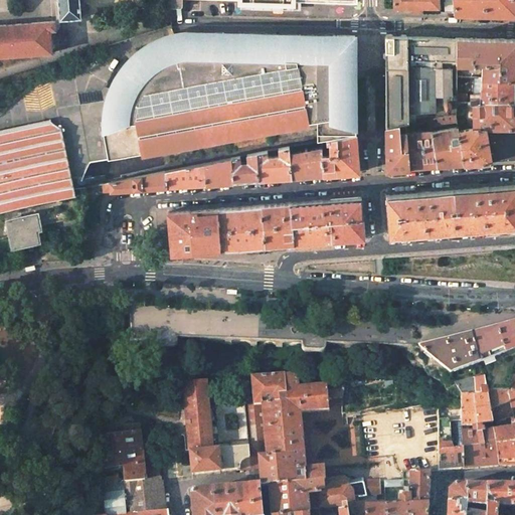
[(57,0),(60,19),(61,20),(81,18),(79,0),(57,0)]
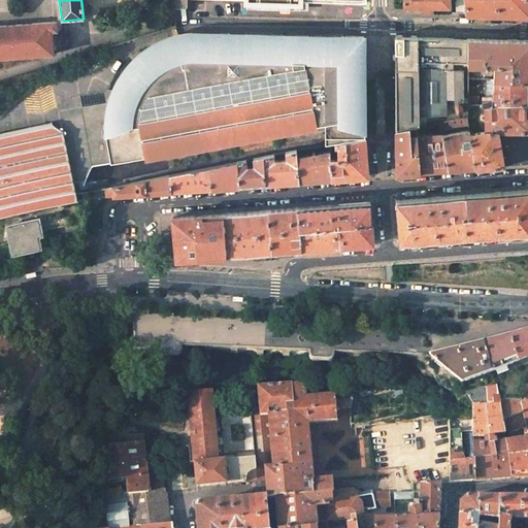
[(277,8),(296,8),(297,1),(255,0),(255,8),(277,8)]
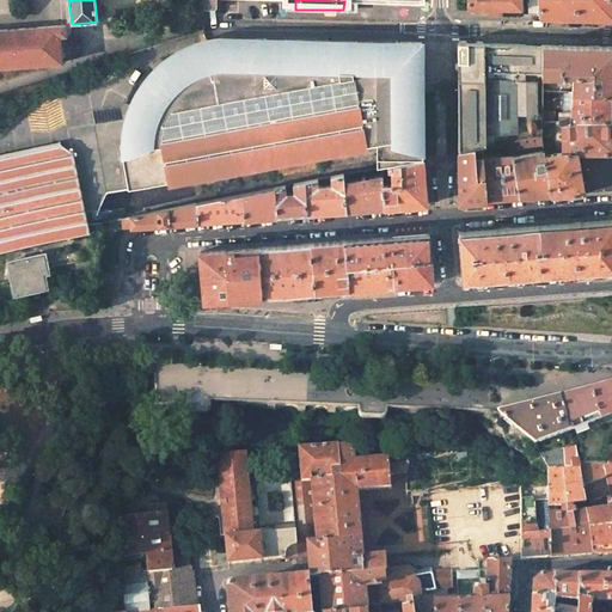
[(611,0),(538,0),(540,14),(611,16),(611,0)]
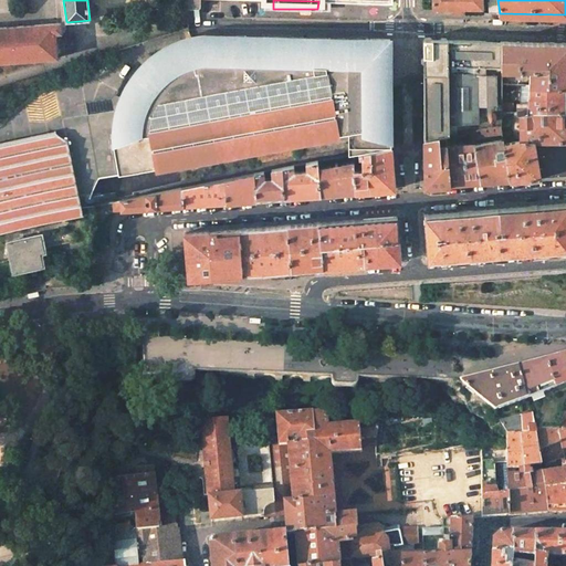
[(0,62),(59,58),(56,33),(62,32),(61,22),(58,22),(0,27),(0,62)]
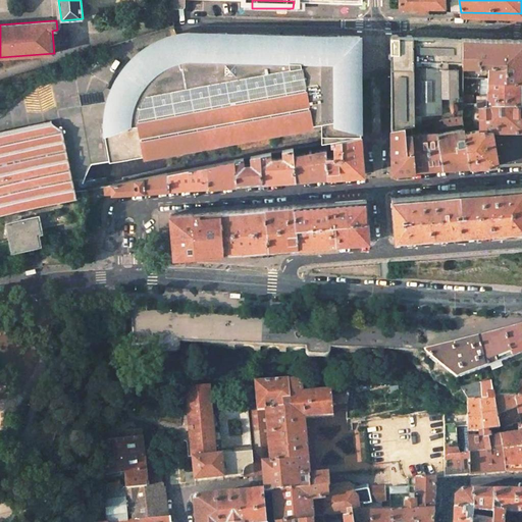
[(91,164),(321,121),(322,143),(330,141),(337,140),(361,135),(360,36),(242,34),(242,40),(201,39),(201,35),(193,35),(193,39),(187,39),(180,40),(177,40),(174,41),(164,44),(153,50),(147,53),(140,59),(131,68),(122,80),(119,85),(115,94),(113,100),(80,106),(91,164)]
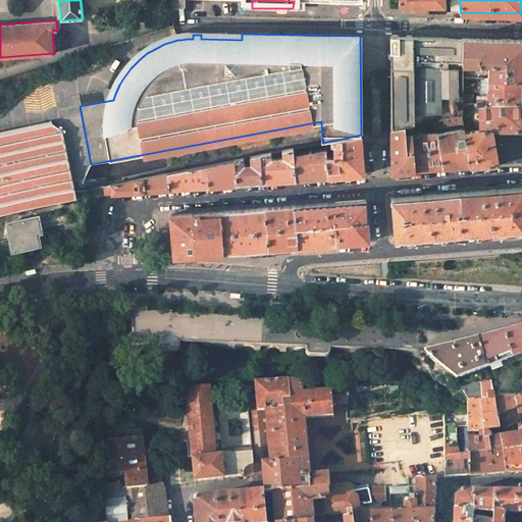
[(399,37),(390,37),(392,77),(392,128),(410,124),(421,122),(420,113),(441,113),(440,97),(458,97),(457,69),(449,69),(448,60),(463,61),(463,38),(449,38),(399,37)]
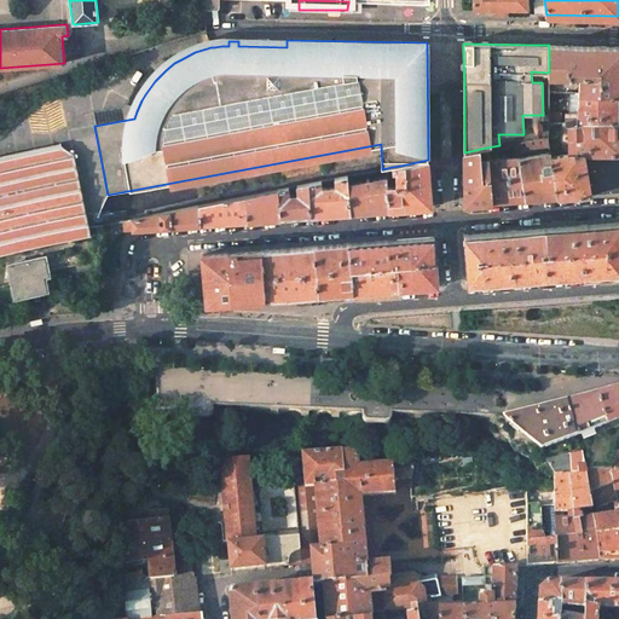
[(618,46),(549,45),(549,73),(549,77),(568,77),(570,77),(579,77),(578,93),(618,94),(618,46)]
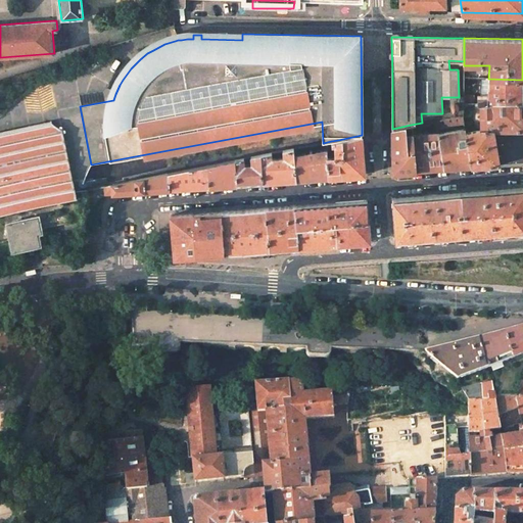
[(522,80),(488,79),(488,86),(487,95),(464,96),(463,103),(472,103),(480,103),(491,101),(522,100),(522,80)]
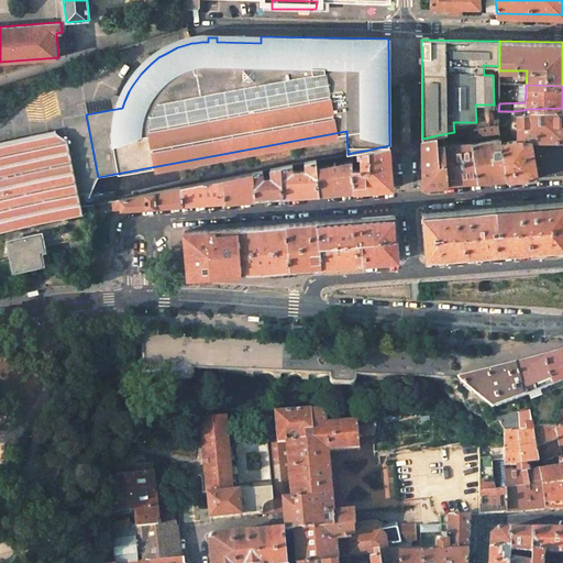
[(562,108),(529,109),(517,111),(518,140),(518,141),(531,140),(543,140),(562,140),(562,108)]
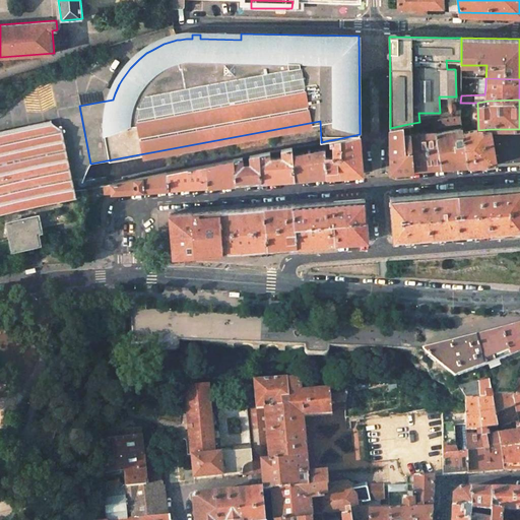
[(469,103),(460,103),(460,114),(459,115),(461,123),(461,126),(470,125),(469,103)]
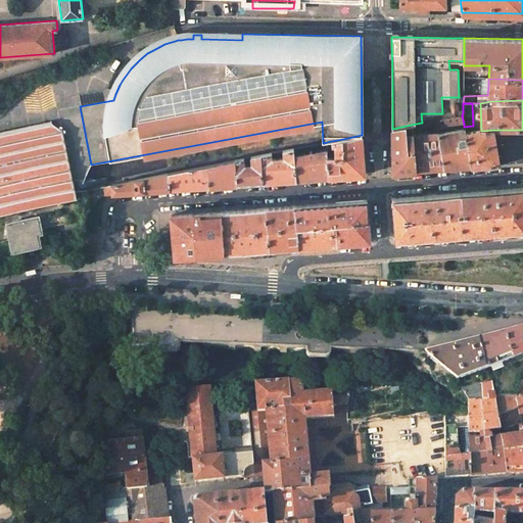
[(462,115),(436,121),(437,128),(464,124),(462,115)]
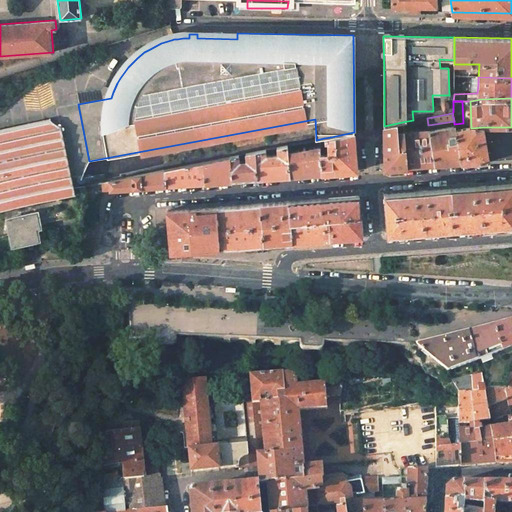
[(58,117),(0,129),(0,149),(62,137),(58,117)]
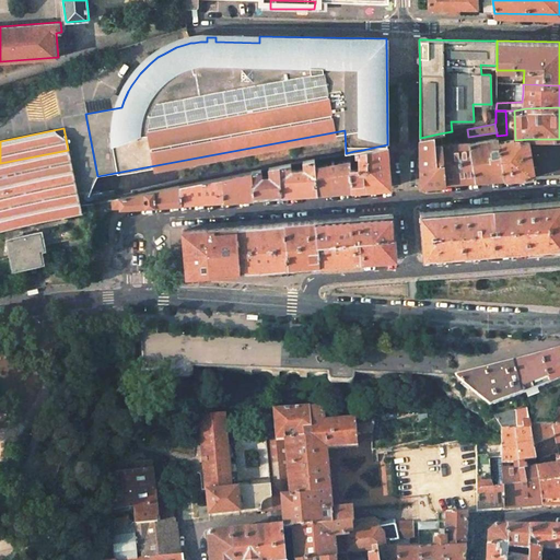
[(452,131),(440,133),(445,183),(446,183),(476,181),(469,141),(457,142),(456,130),(452,131)]
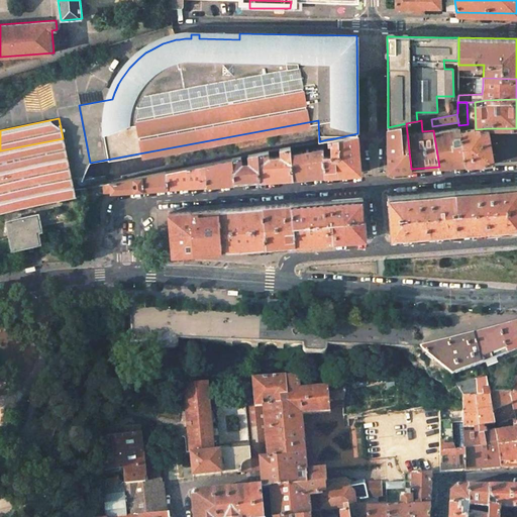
[(388,128),(389,171),(411,169),(406,123),(388,127),(388,128)]
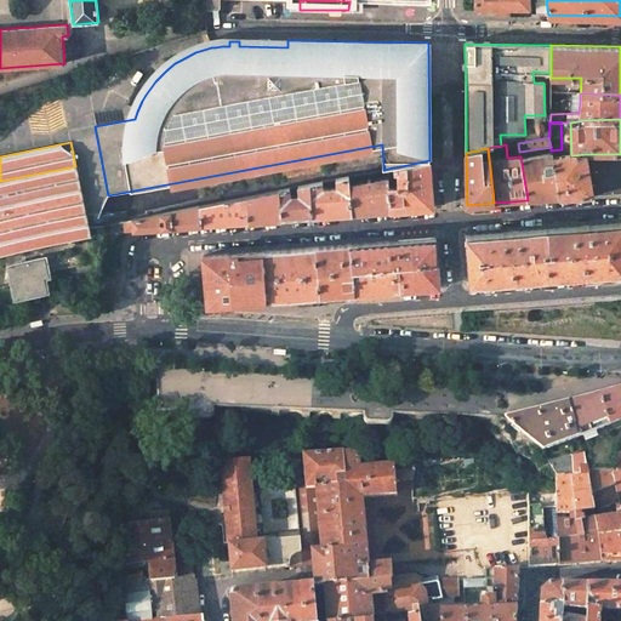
[(552,153),(520,157),(528,200),(559,198),(552,157),(552,153)]
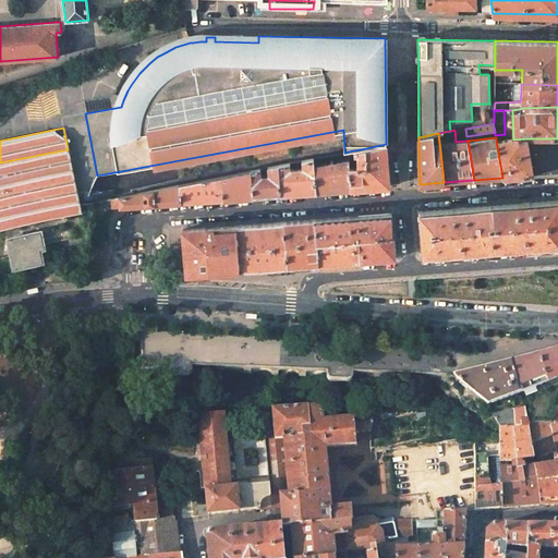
[(513,138),(496,141),(502,178),(557,172),(557,138),(538,138),(540,146),(528,147),(526,138),(513,140),(513,138)]
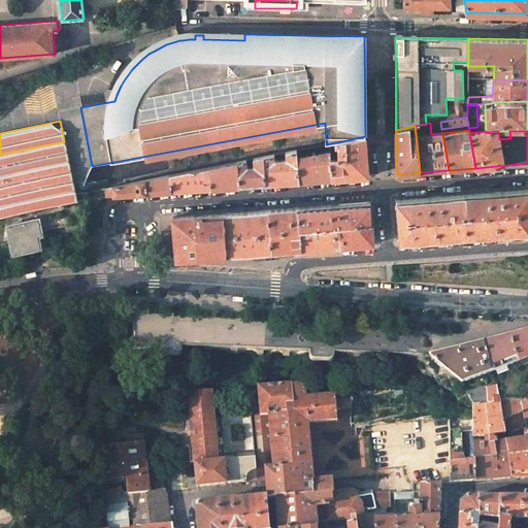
[(338,158),(330,159),(331,178),(340,178),(368,176),(365,136),(341,141),(334,142),(335,146),(338,146),(338,158)]
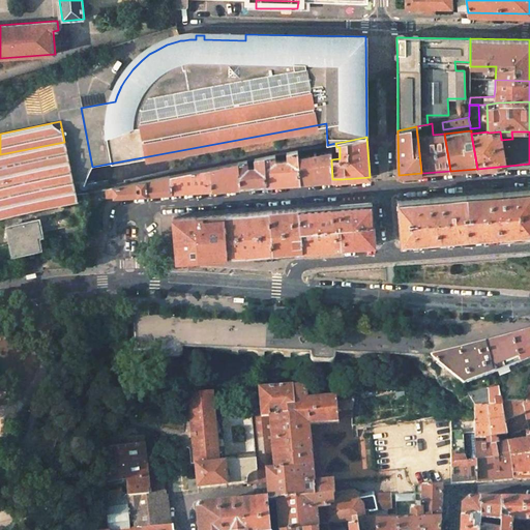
[(0,212),(77,197),(76,190),(64,142),(0,154),(0,212)]
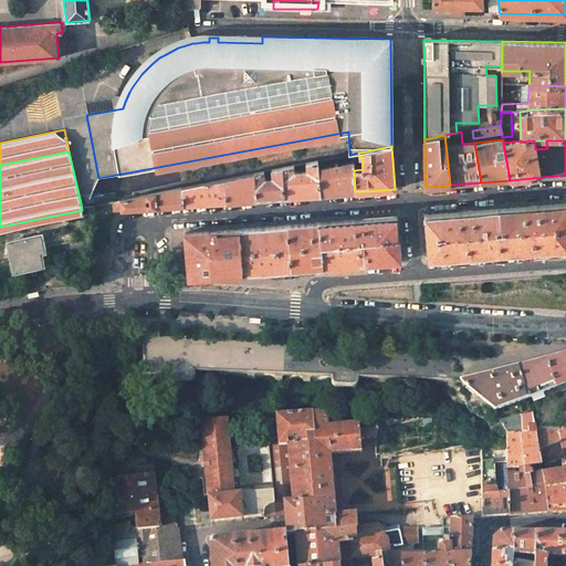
[(297,171),(294,171),(293,165),(282,167),(282,173),(283,174),(284,198),(321,195),(318,168),(317,160),(297,165),(297,171)]
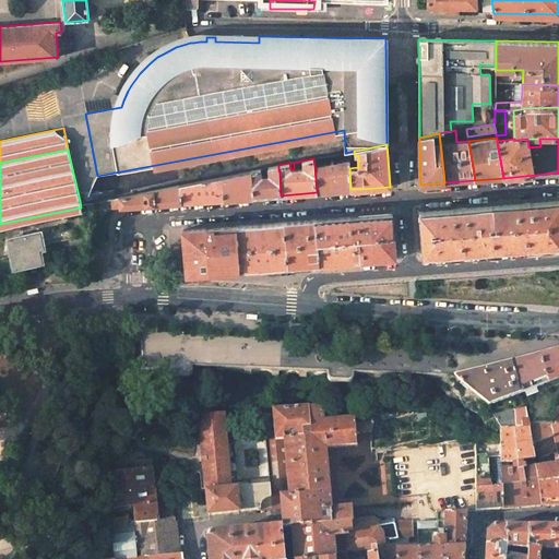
[(348,159),(314,166),(317,192),(351,189),(349,168),(348,159)]
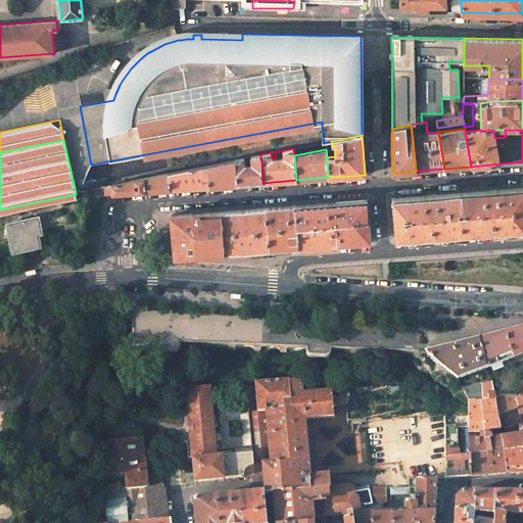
[(243,158),(234,159),(236,185),(263,183),(262,160),(260,159),(260,154),(250,156),(250,161),(243,162),(243,158)]
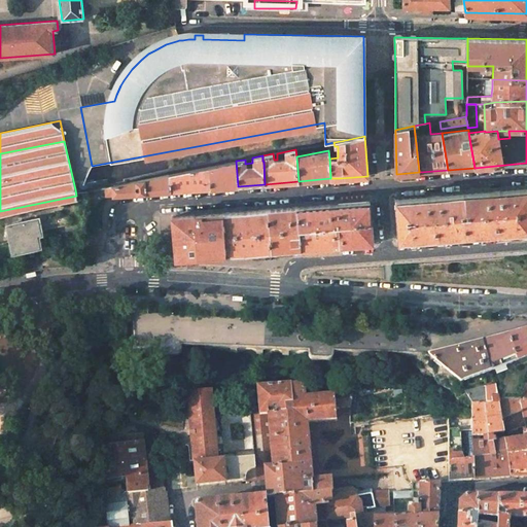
[(236,161),(209,166),(211,188),(238,186),(236,161)]
